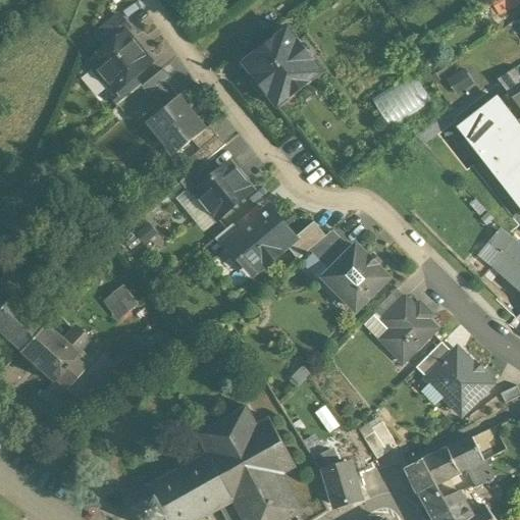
[(116,14),(92,34),(102,47),(121,31),(122,32),(127,29),(116,14)]
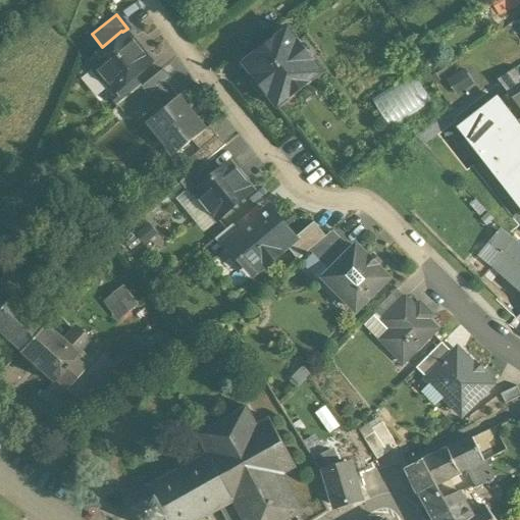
[(286,28),(270,40),(270,41),(257,51),(257,50),(241,62),(253,79),(255,78),(264,91),(263,92),(275,107),(292,95),(291,94),(304,84),(305,85),(321,72),(308,56),(307,57),(298,45),(299,44),(286,28)]
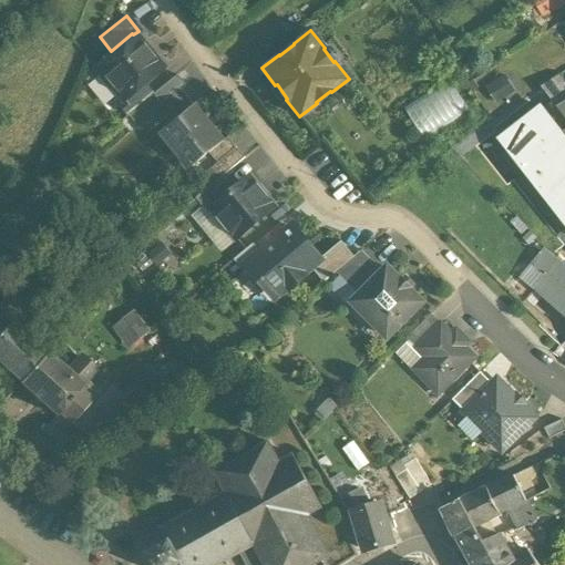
[(133,34),(132,33),(111,51),(93,67),(120,99),(120,100),(141,82),(160,67),(133,34)]
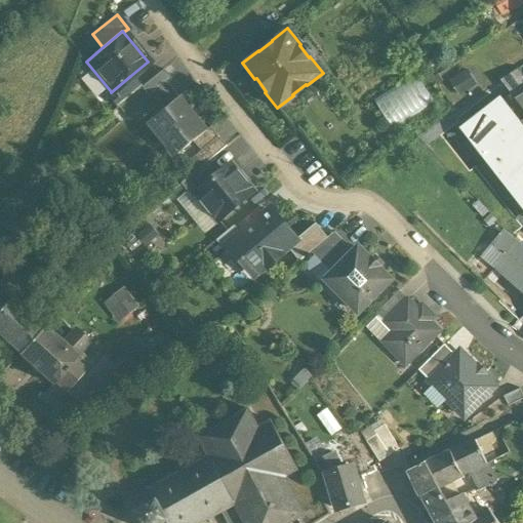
[(522,84),(512,71),(498,80),(506,89),(514,99),(522,92),(522,84)]
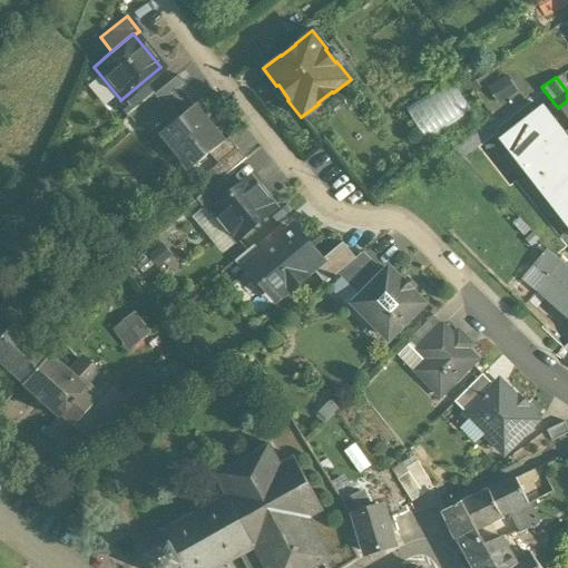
[(447,79),(400,109),(421,142),(468,110),(447,79)]
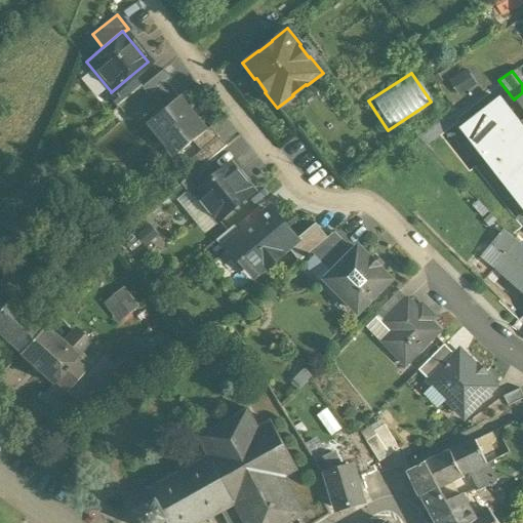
[(130,76),(111,92),(111,91),(107,94),(115,106),(138,86),(130,76)]
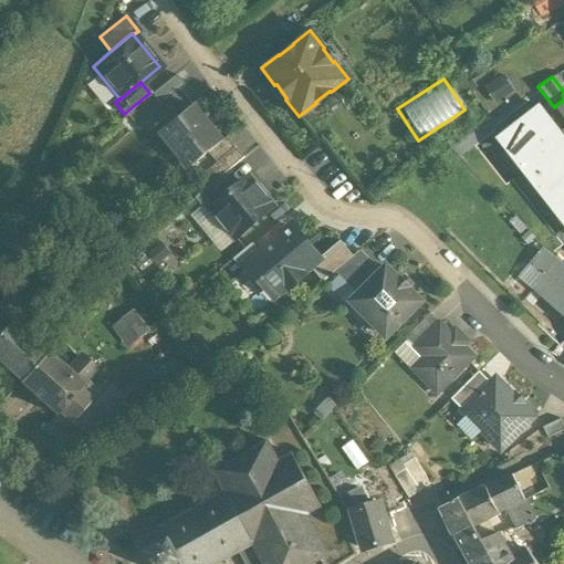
[(563,100),(554,107),(563,119),(563,100)]
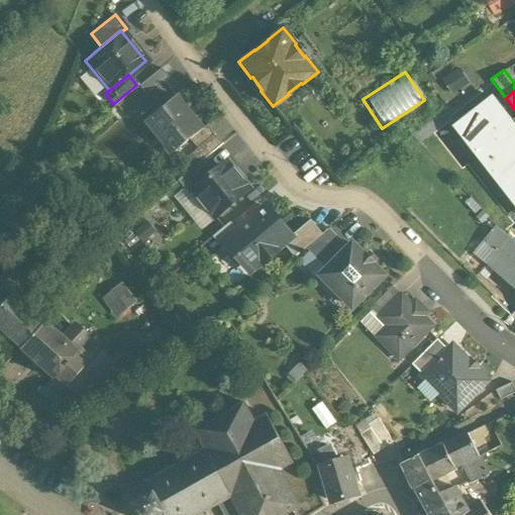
[(201,128),(174,95),(160,107),(149,115),(142,121),(170,153),(177,147),(187,139),(188,138),(201,128)]
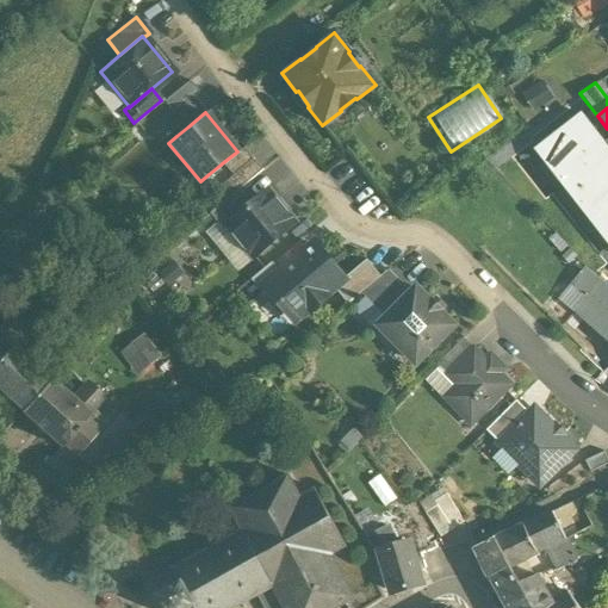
[(607,153),(577,115),(534,148),(607,242),(607,153)]
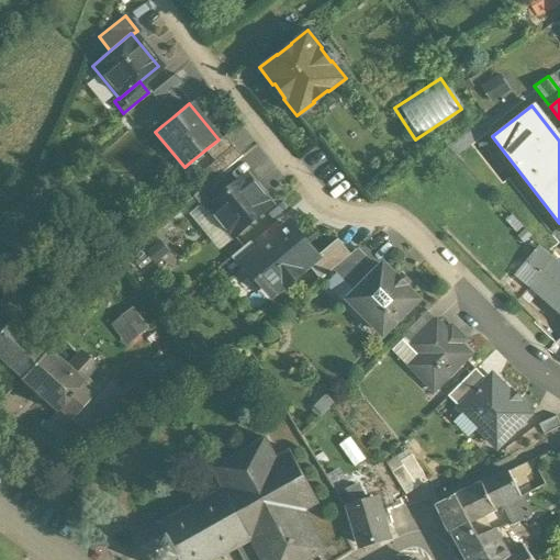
[(219,140),(204,150),(213,160),(232,145),(223,135),(219,140)]
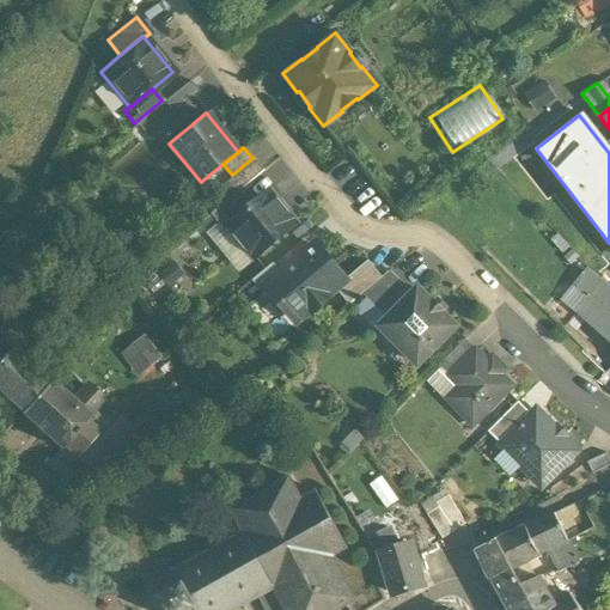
[(232,175),(226,180),(236,190),(242,185),(261,169),(252,158),(232,175)]
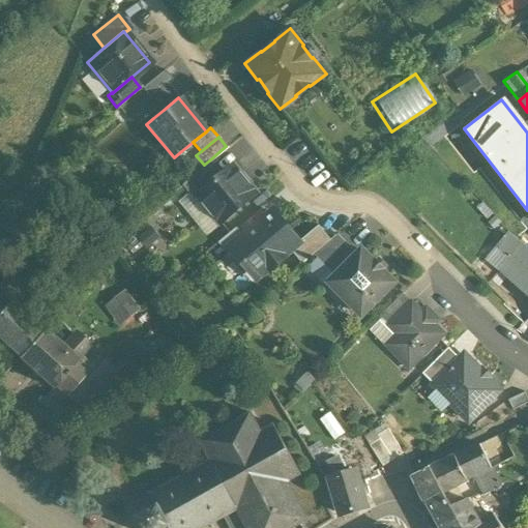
[(209,160),(204,165),(180,184),(193,199),(196,196),(195,195),(221,174),(209,160)]
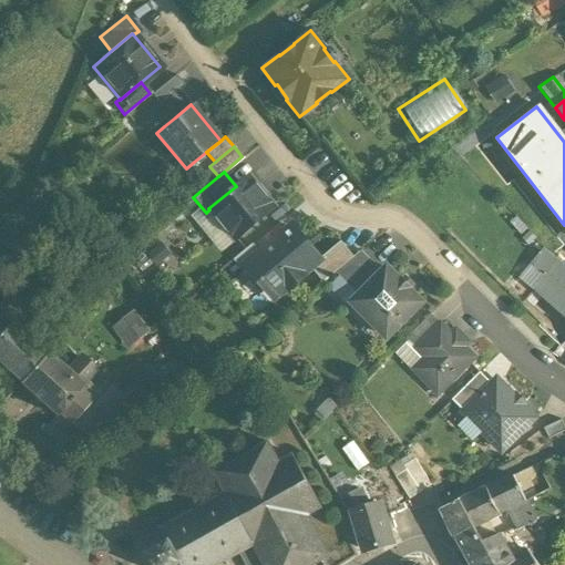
[(236,186),(208,208),(209,209),(233,238),(273,206),(248,176),(236,186)]
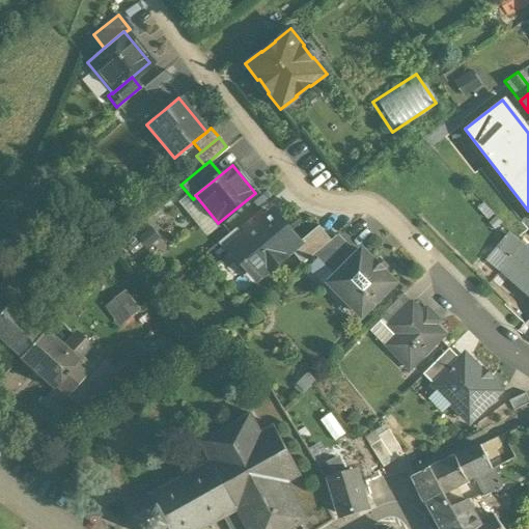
[(293,228),(289,225),(286,221),(283,218),(271,202),(238,230),(222,244),(226,249),(246,272),(254,281),(269,270),(283,257),(281,255),(288,249),(297,243),(301,239),(293,228)]
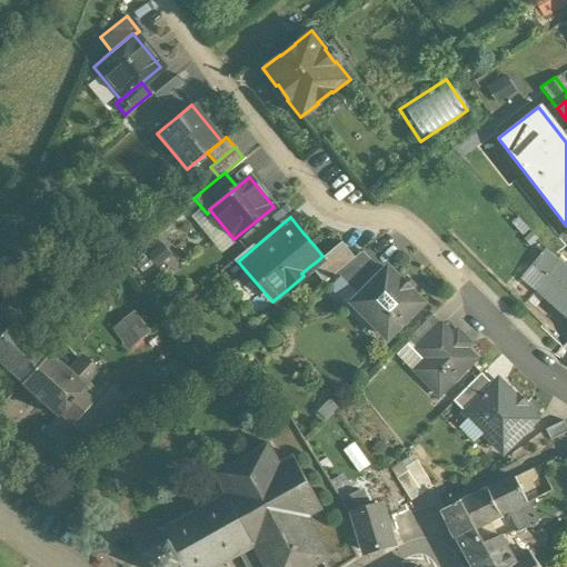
[(339,241),(322,256),(318,260),(309,267),(321,282),(335,272),(352,257),(339,241)]
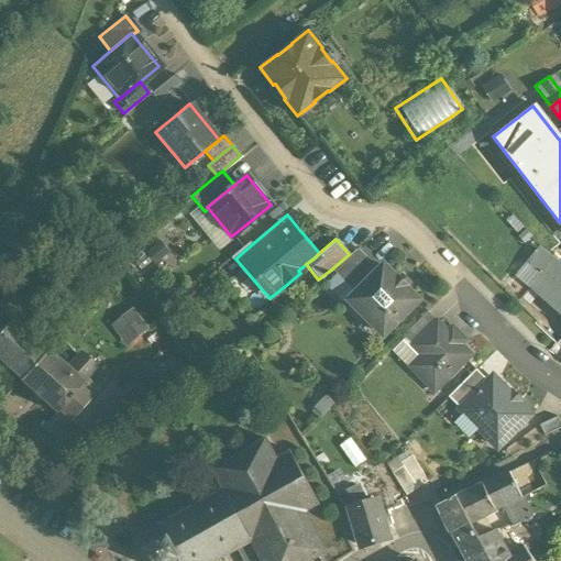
[(249,240),(229,256),(237,267),(240,264),(235,259),(252,244),(249,240)]
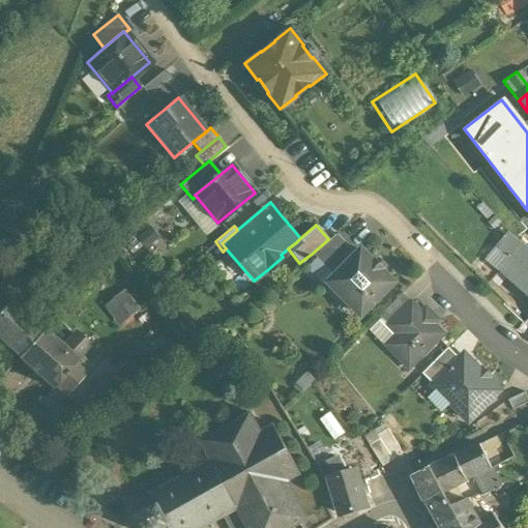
[(498,270),(519,241),(506,232),(486,260),(498,270)]
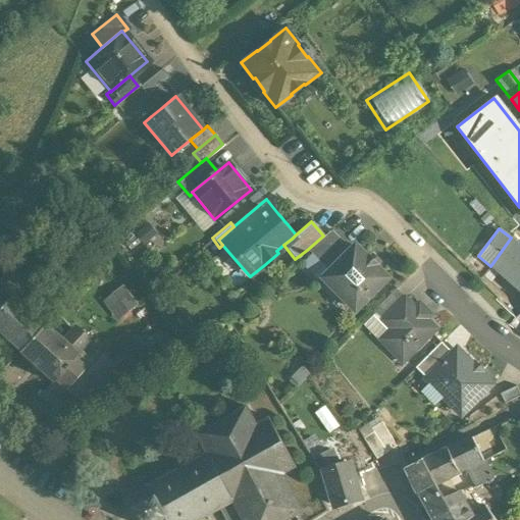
[(349,249),(330,230),(323,236),(307,250),(327,270),(349,249)]
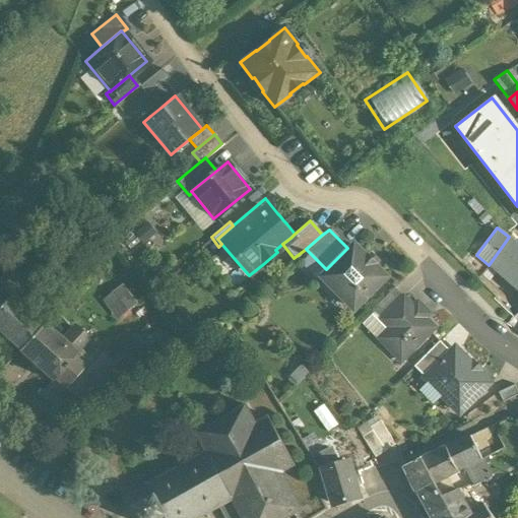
[(517,244),(510,236),(509,237),(489,265),(517,289),(517,244)]
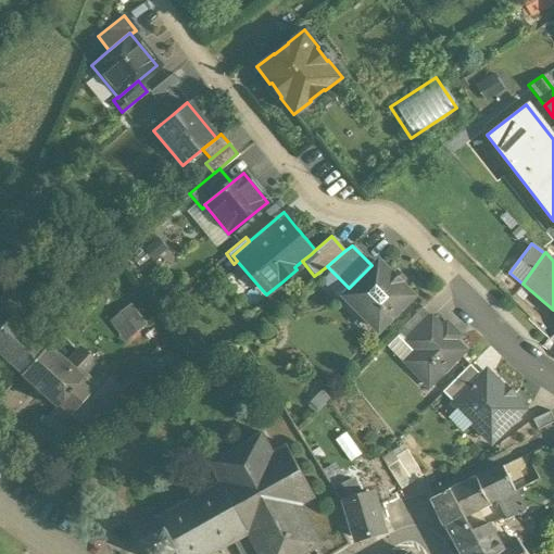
[(381,264),(374,263),(372,265),(349,288),(344,292),(344,300),(374,328),(380,328),(410,300),(410,292),(381,264)]
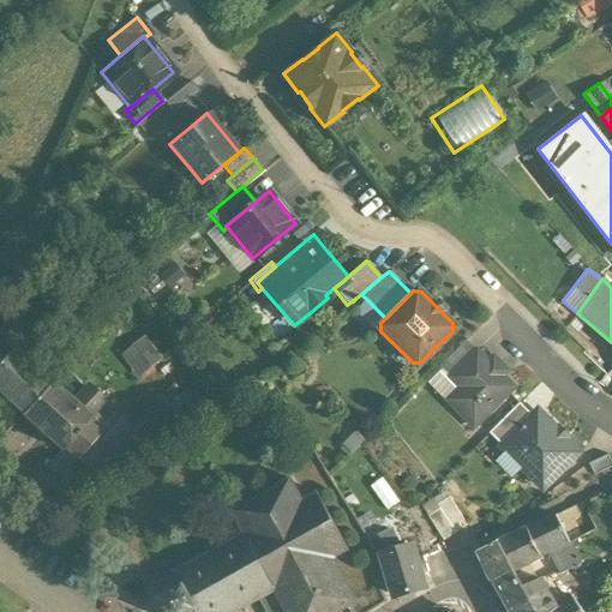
[(144,333),(118,348),(133,373),(160,357),(144,333)]
